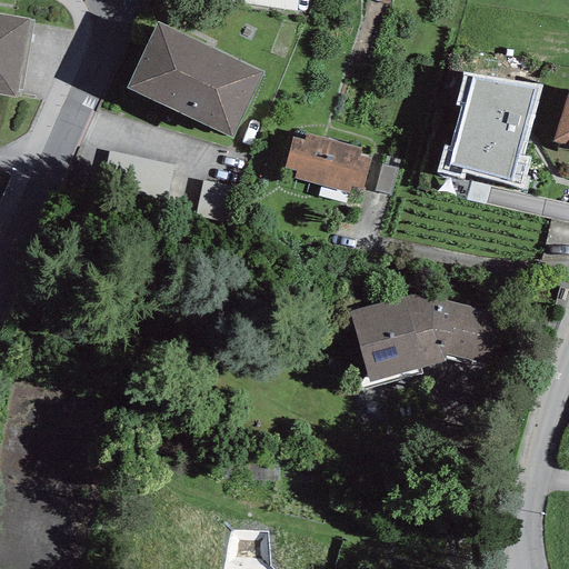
[(298,0),(208,0),(297,12),(298,0)]
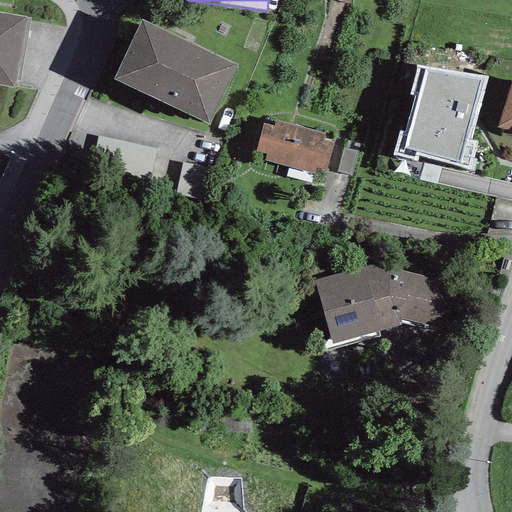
[(26,17),(0,12),(0,85),(14,87),(16,80),(26,18),(26,17)]
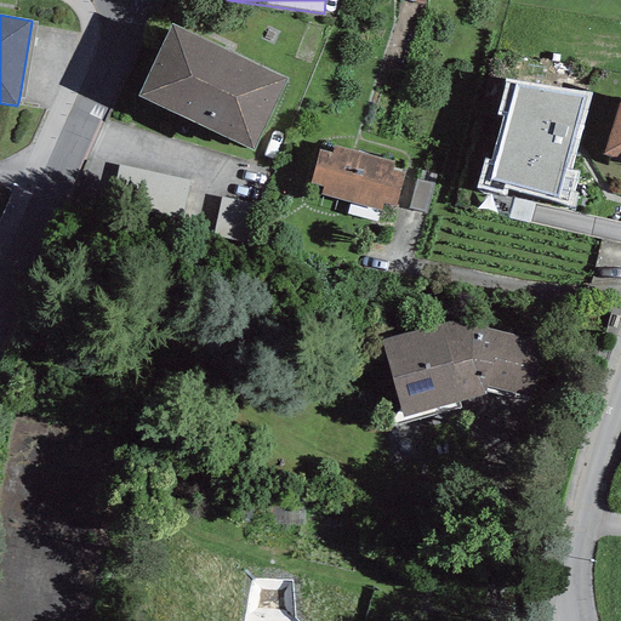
[(36,23),(32,22),(20,97),(23,98),(36,23)]
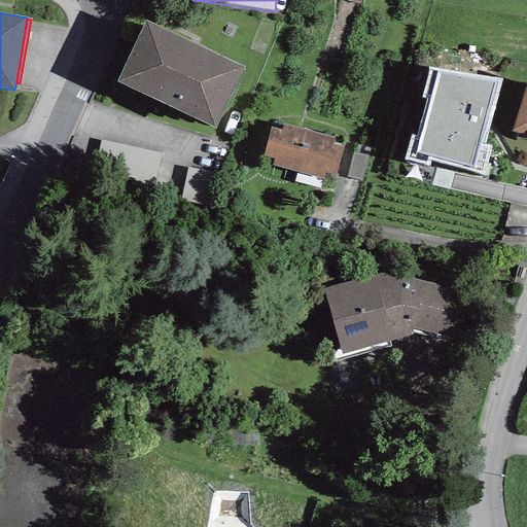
[(244,67),(145,21),(117,81),(215,128),(244,67)]
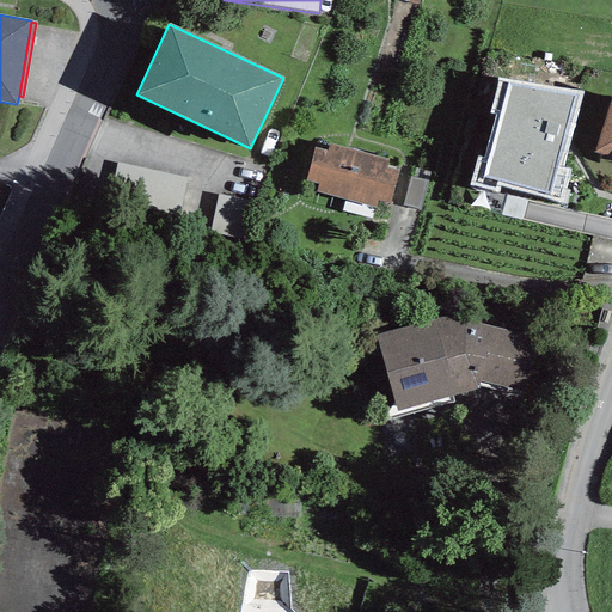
[(564,169),(583,92),(510,80),(499,78),(489,114),(496,115),(483,159),(477,157),(469,185),(497,193),(500,182),(562,203),(570,170),(564,169)]
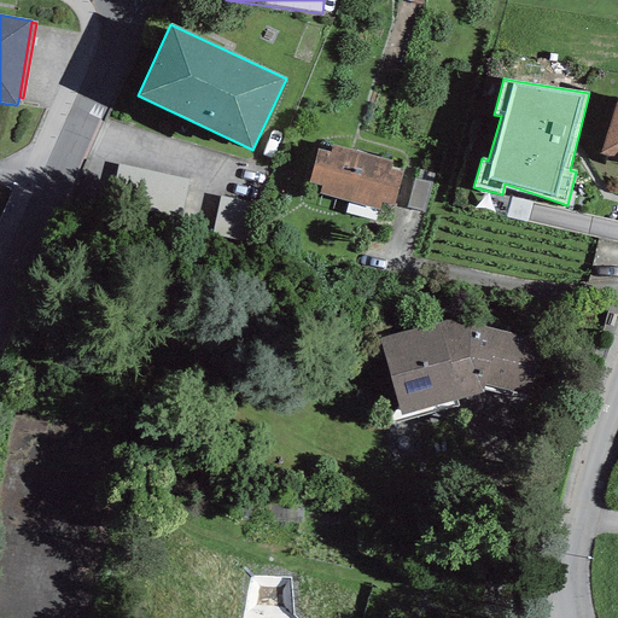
[(617,95),(600,153),(617,159),(617,95)]
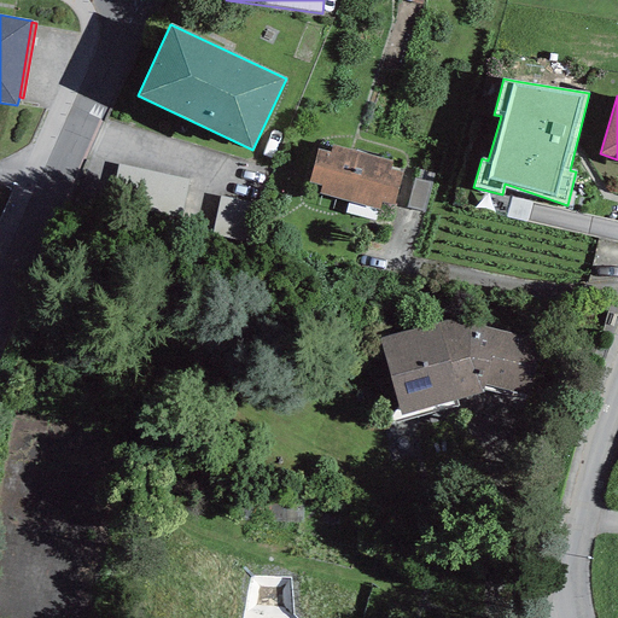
[(332,145),(331,152),(319,150),(309,182),(321,186),(320,193),(380,210),(382,202),(394,205),(402,173),(390,170),(392,162),(332,145)]
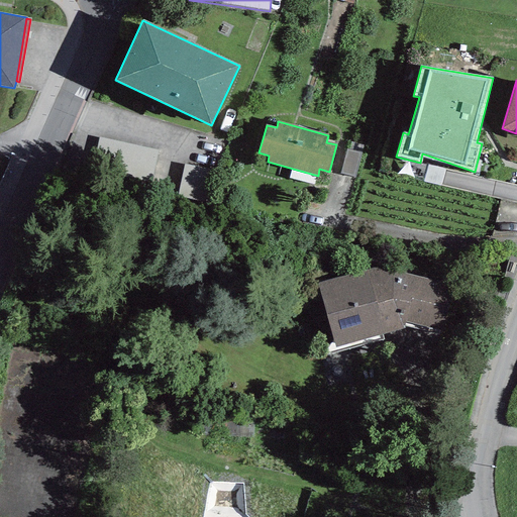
[(360,153),(347,149),(340,173),(354,177),(360,153)]
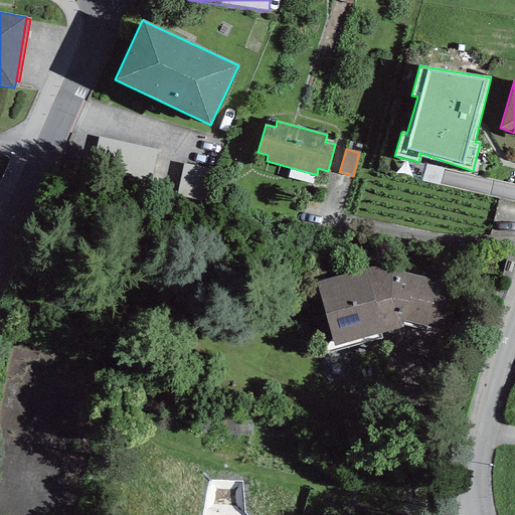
[(316,283),(334,347),(402,328),(403,321),(449,332),(460,286),(376,265),(316,283)]
